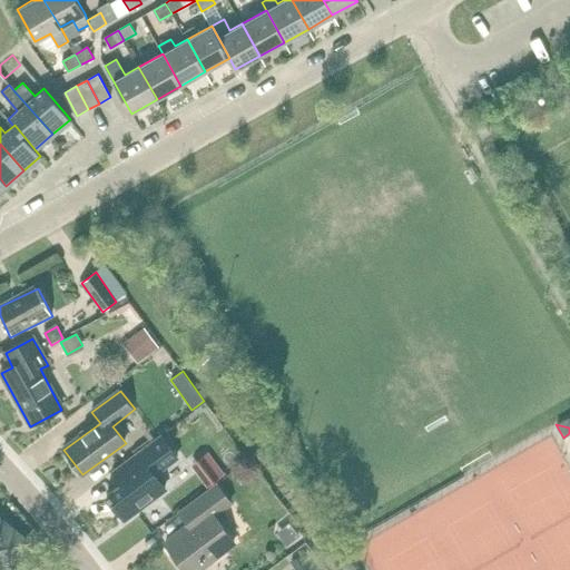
[(164,438),(114,472),(121,484),(107,495),(125,520),(167,490),(157,475),(178,459),(164,438)]
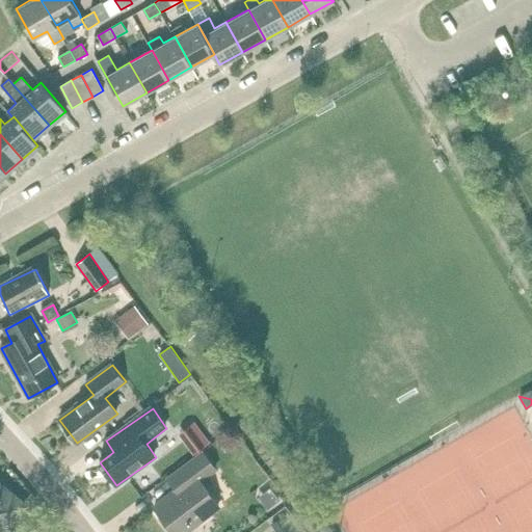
[(203,432),(188,444),(195,453),(210,442),(203,432)]
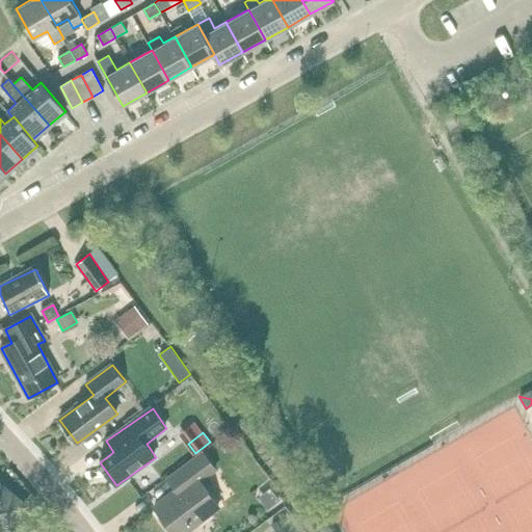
[(228,437),(218,445),(224,452),(234,445),(228,437)]
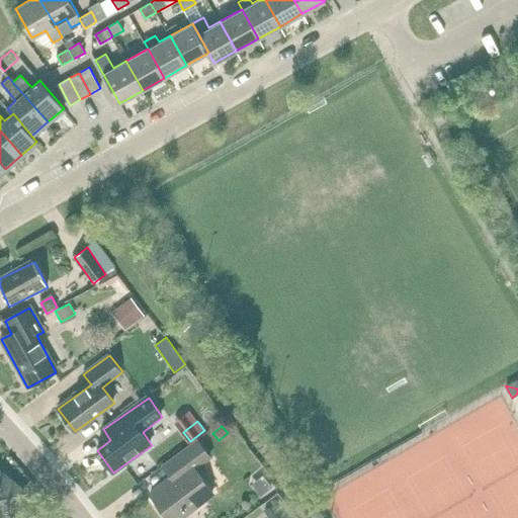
[(171,478),(151,495),(168,517),(180,517),(213,494),(194,468),(210,457),(197,441),(163,465),(171,478)]
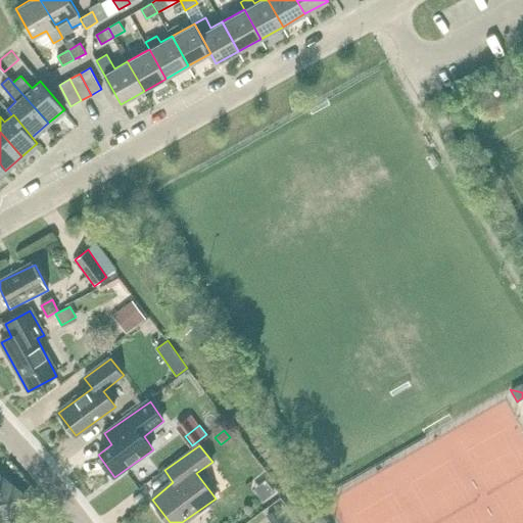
[(0,522),(22,496),(0,477),(0,522)]
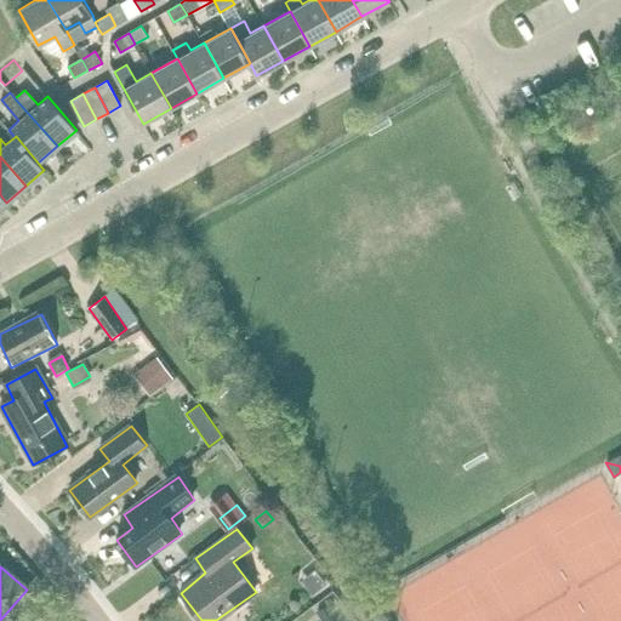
[(318,609),(326,620),(342,620),(348,617),(334,598),(318,609)]
